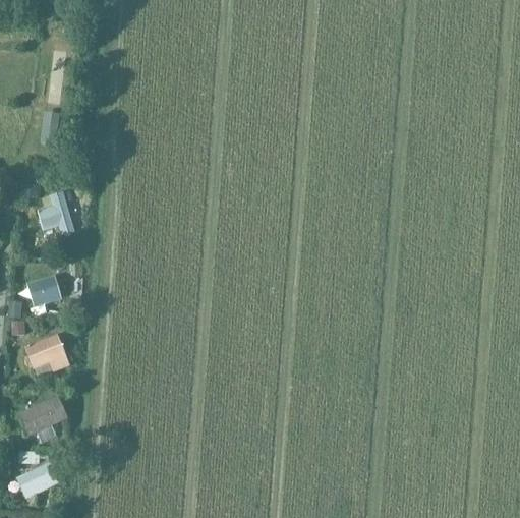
[(55,138),(56,110),(43,110),(42,137),(55,138)]
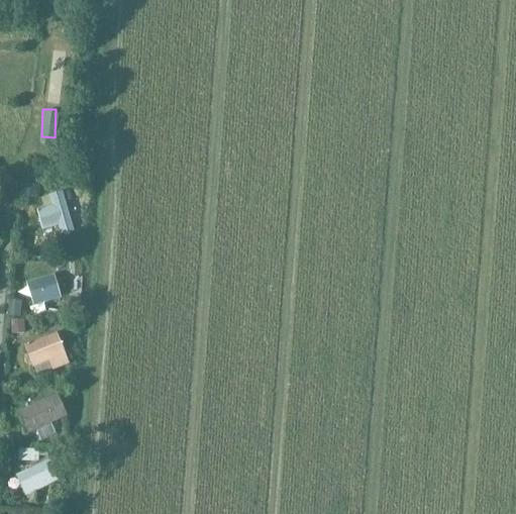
[(67,200),(64,189),(48,193),(52,203),(36,207),(41,228),(58,224),(60,233),(74,230),(67,200)]
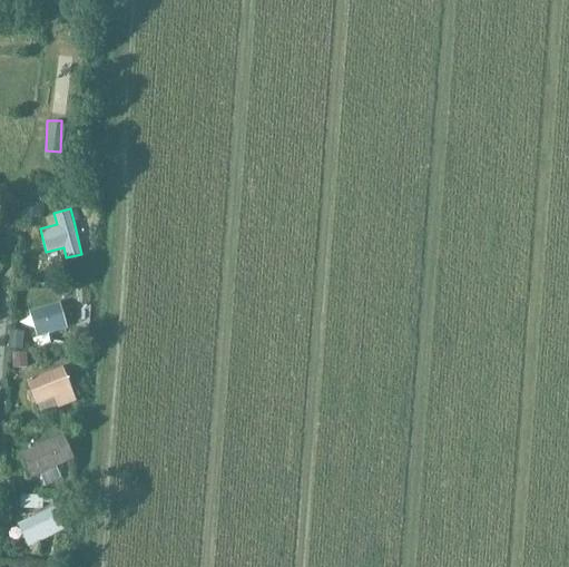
[(28,309),(36,334),(66,325),(57,300),(28,309)]
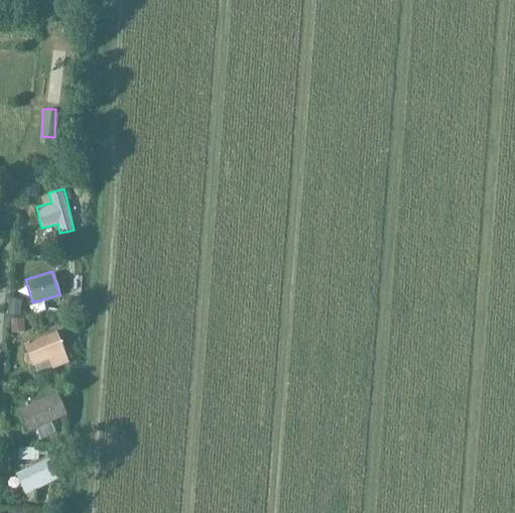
[(48,359),(51,368),(68,362),(55,331),(24,343),(32,364),(48,359)]
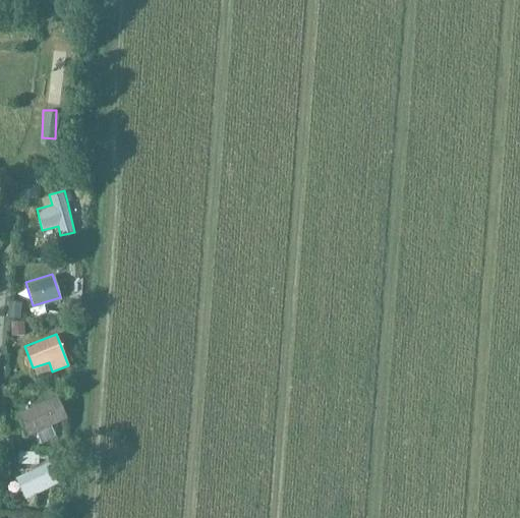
[(19,412),(30,435),(66,417),(56,396),(19,412)]
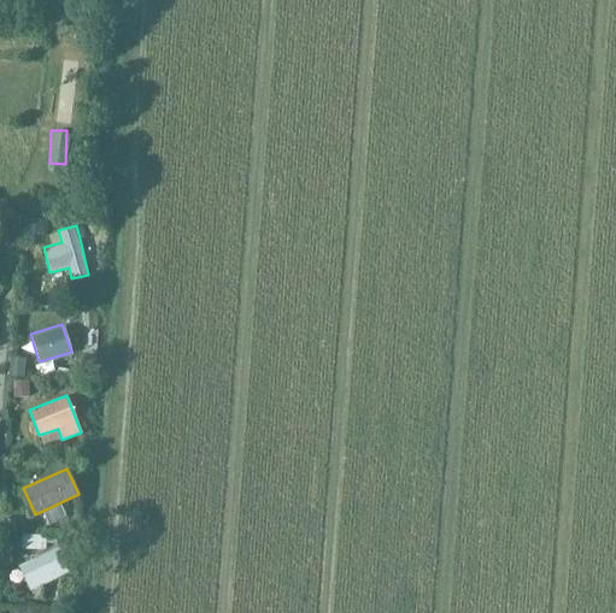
[(19,564),(29,585),(62,570),(52,548),(19,564)]
